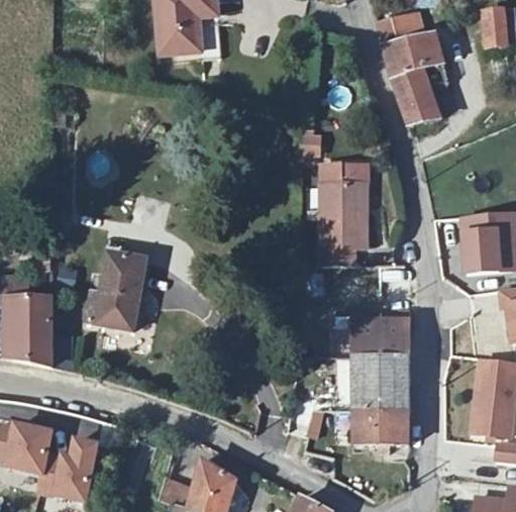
[(199,3),(217,2),(217,0),(157,0),(162,54),(202,50),(200,16),(199,3)]
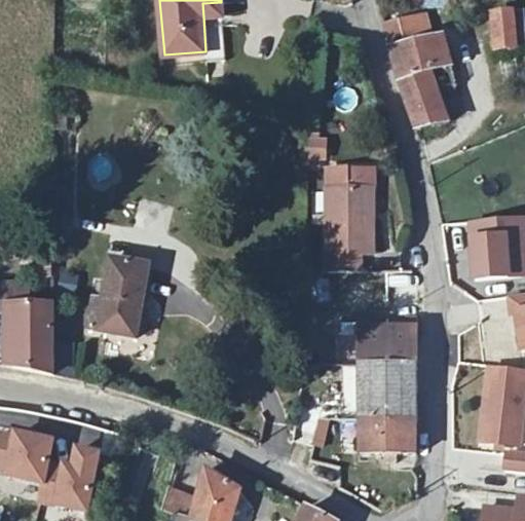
[(202,3),(203,16),(223,14),(221,2),(202,3)]
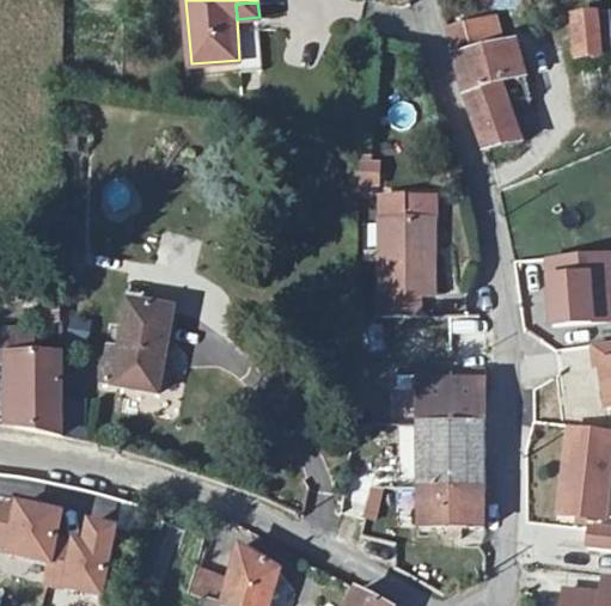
[(602,55),(598,13),(597,11),(574,13),(579,61),(602,57),(602,55)]
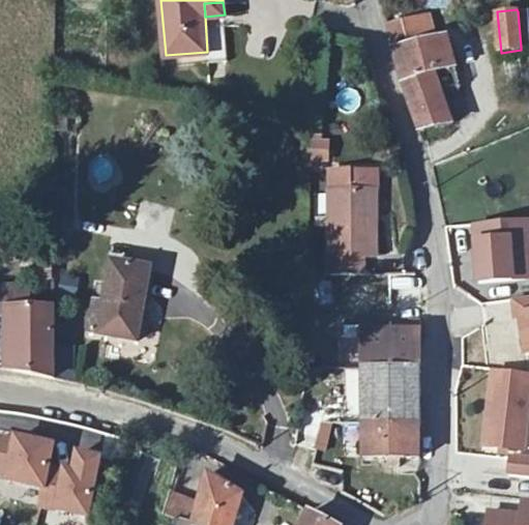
[(528,10),(518,11),(521,48),(528,47),(528,10)]
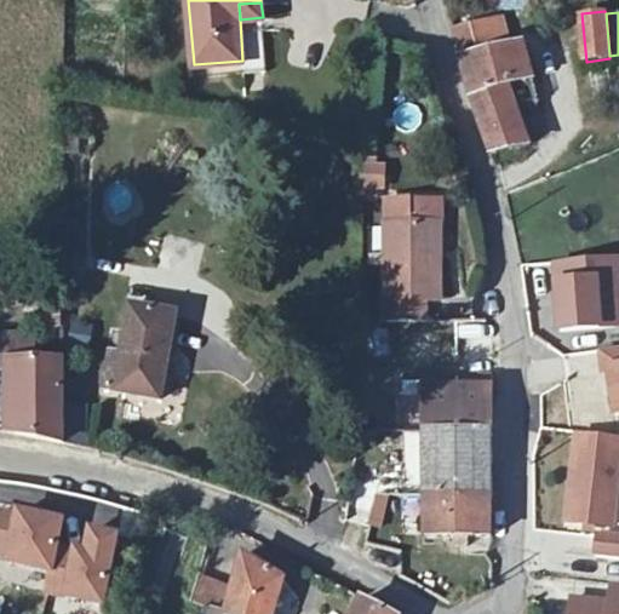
[(453,27),(462,55),(508,44),(500,15),(453,27)]
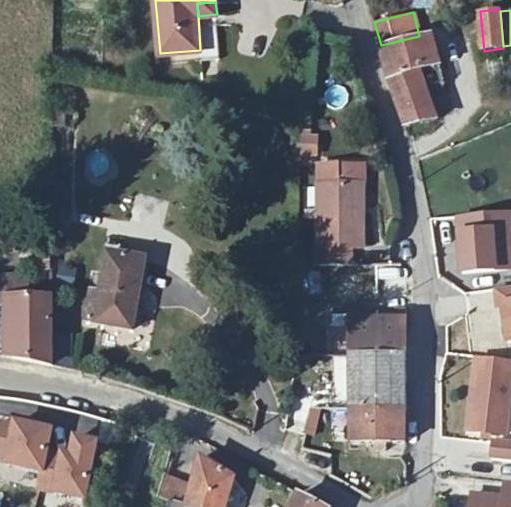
[(203,52),(217,52),(218,33),(204,33),(203,52)]
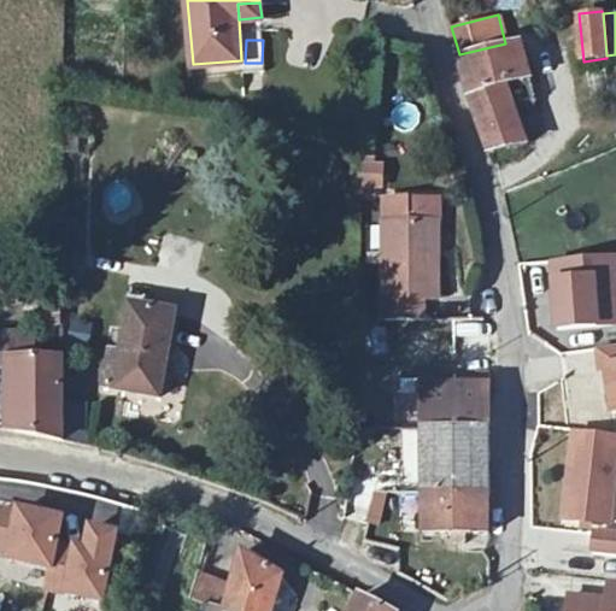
[(505,43),(459,54),(468,86),(488,148),(526,141),(512,101),(535,97),(521,40),(505,43)]
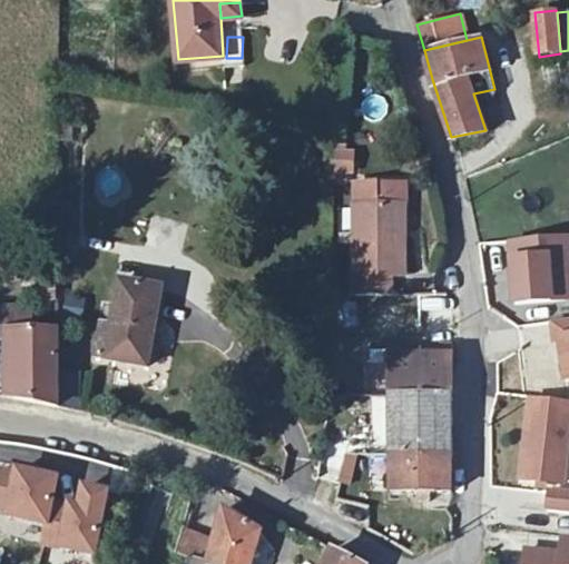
[(352,149),(333,149),(333,168),(352,168),(352,149)]
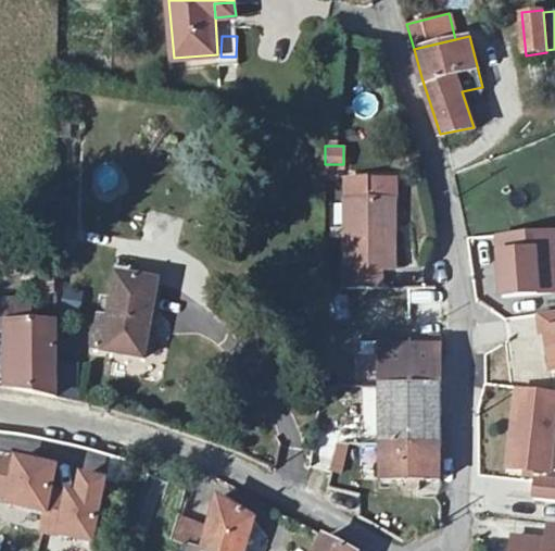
[(369,197),(368,176),(345,176),(345,216),(345,285),(380,285),(379,265),(393,265),(393,226),(388,226),(388,197),(369,197)]
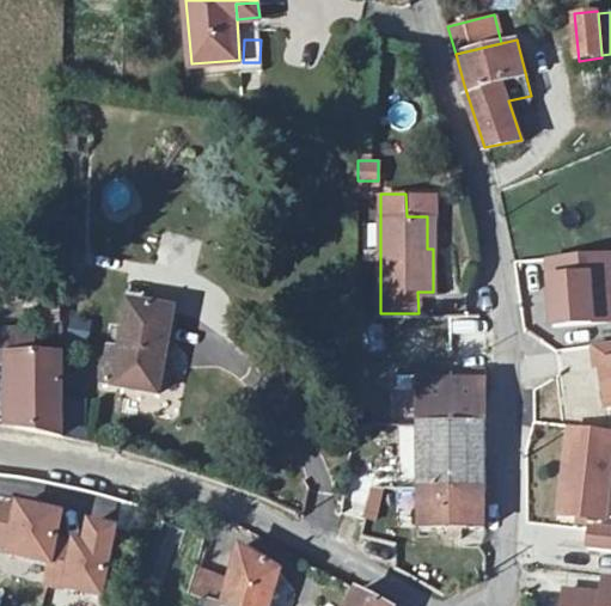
[(405,194),(407,216),(427,216),(433,216),(433,194),(405,194)]
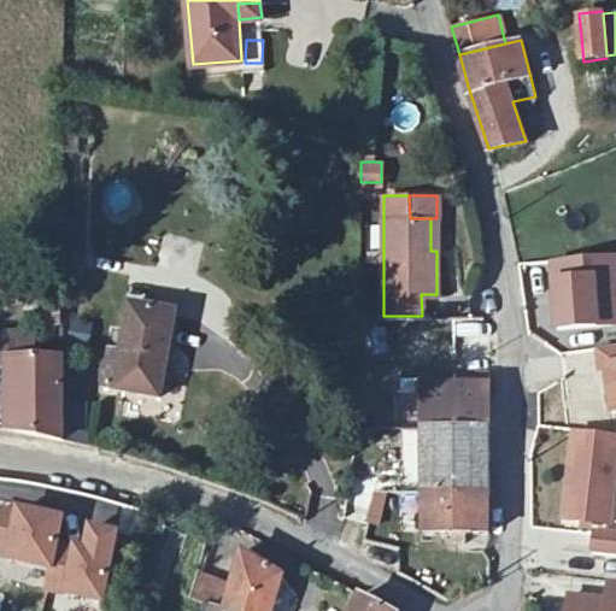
[(615,252),(557,257),(563,325),(615,321),(615,252)]
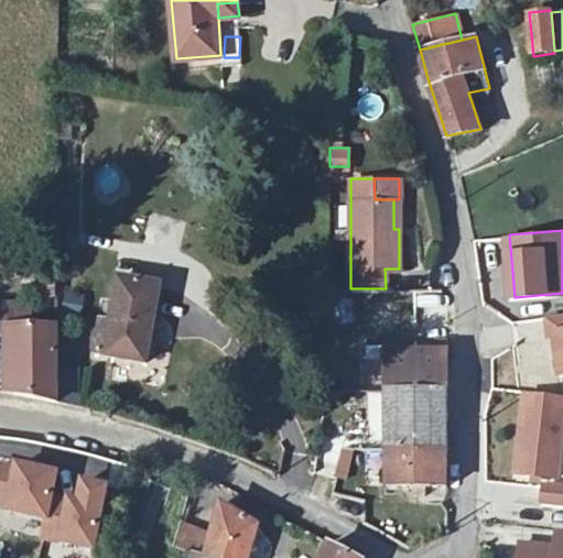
[(160,277),(120,271),(111,315),(152,321),(160,277)]
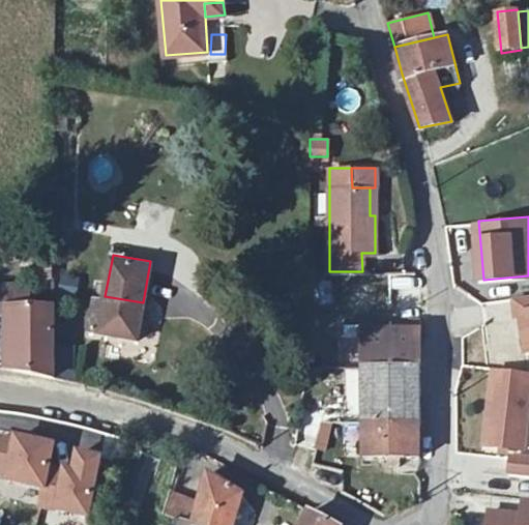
[(526,312),(528,337),(528,294),(519,296),(521,313),(526,312)]
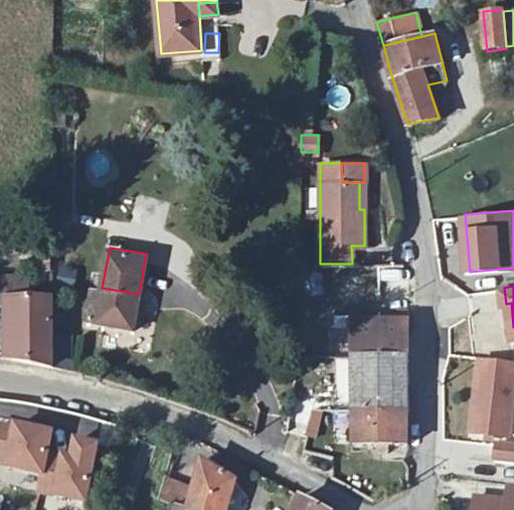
[(139,294),(102,288),(97,317),(134,324),(139,294)]
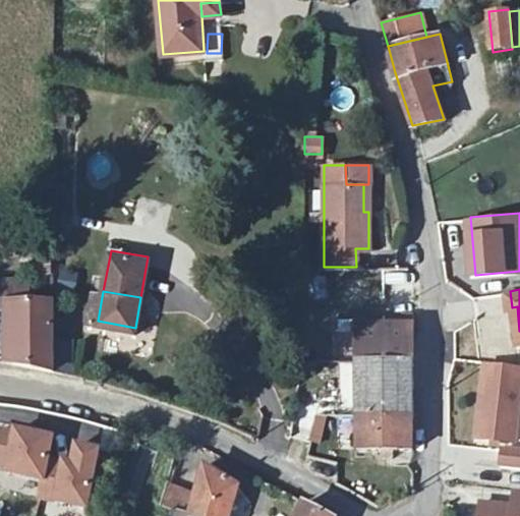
[(54,299),(13,299),(13,360),(54,367),(54,299)]
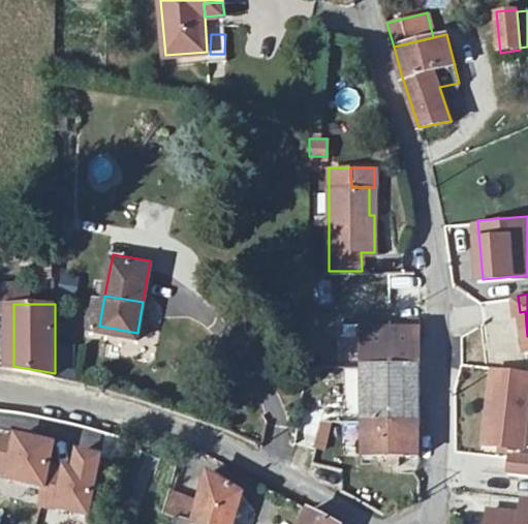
[(349,363),(361,363),(363,454),(387,454),(387,461),(399,461),(399,454),(420,454),(420,327),(361,327),(361,336),(349,337),(349,363)]
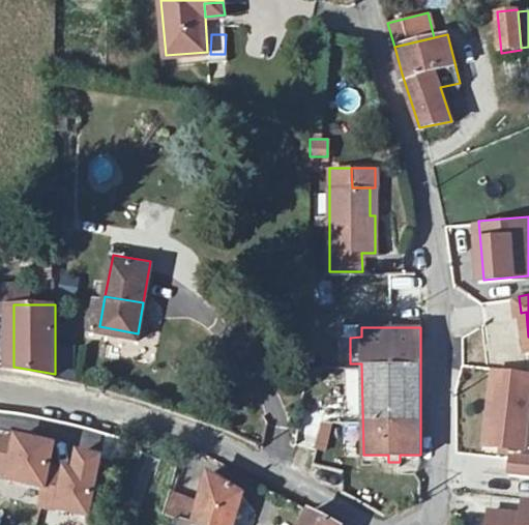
[(528,370),(496,366),(488,421),(499,423),(496,447),(525,451),(528,423),(528,370)]
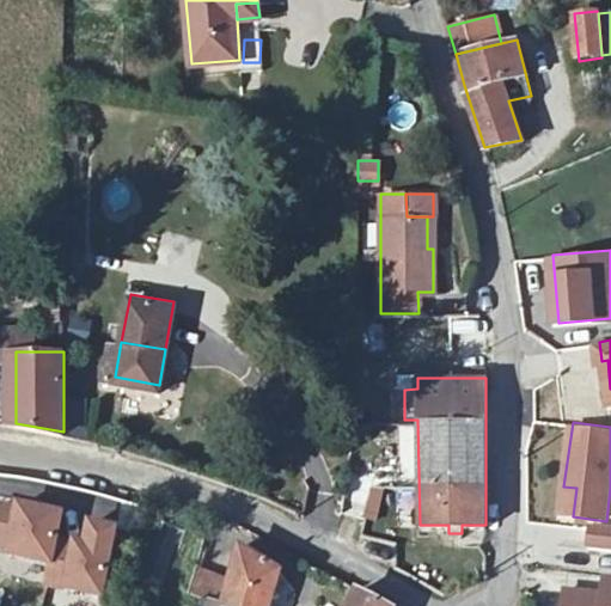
[(371,481),(365,513),(379,515),(385,483),(371,481)]
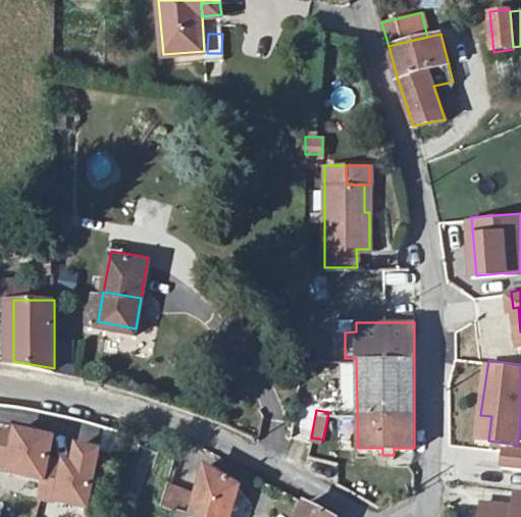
[(480,415),(477,440),(488,441),(491,416),(480,415)]
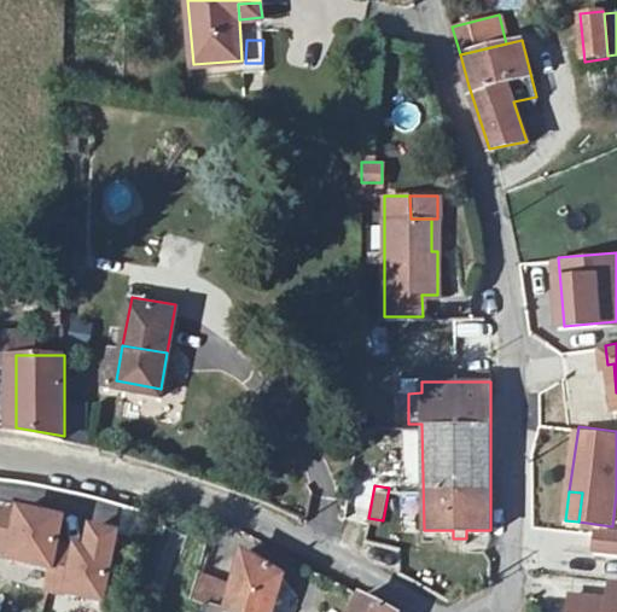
[(19,508),(1,505),(0,508),(0,542),(12,545),(10,552),(53,559),(58,537),(62,512),(21,503),(19,508)]
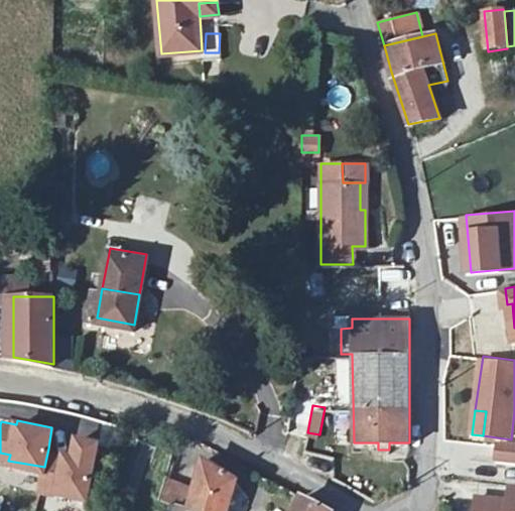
[(75,453),(48,449),(44,467),(41,484),(89,492),(98,439),(78,435),(75,453)]
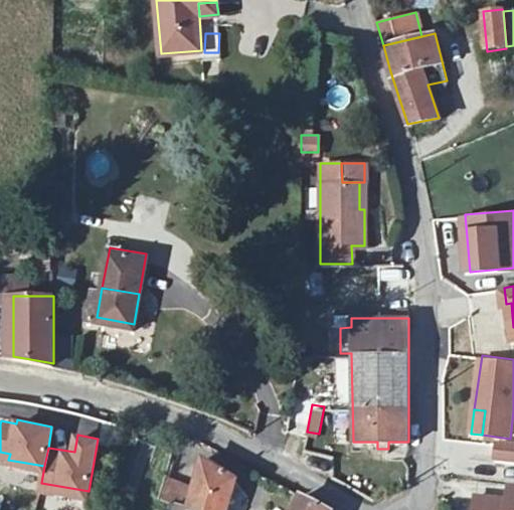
[(497,456),(513,458),(513,441),(499,439),(497,456)]
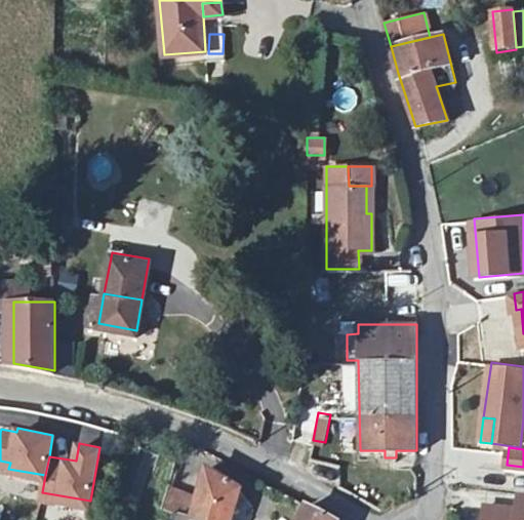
[(232,519),(234,515),(242,489),(207,468),(193,519),(182,516),(179,519),(232,519)]
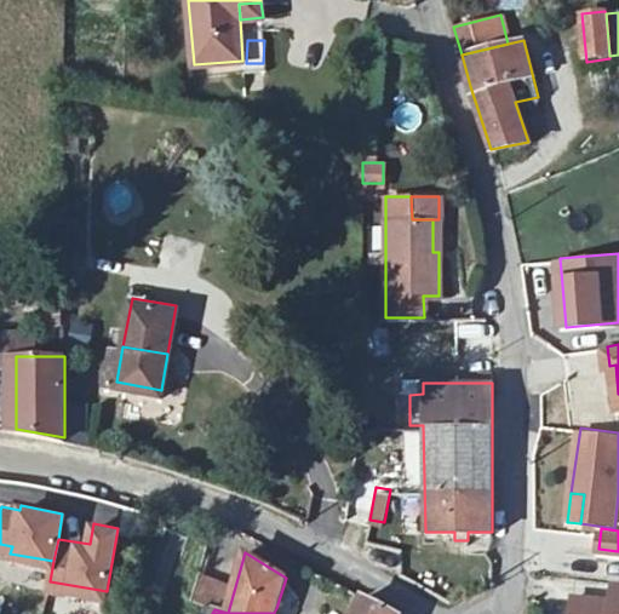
[(23,579),(43,585),(49,568),(28,562),(23,579)]
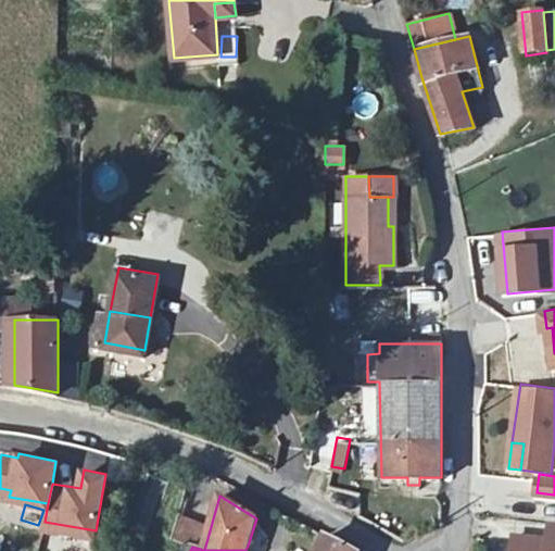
[(355,550),(325,534),(316,550),(355,550)]
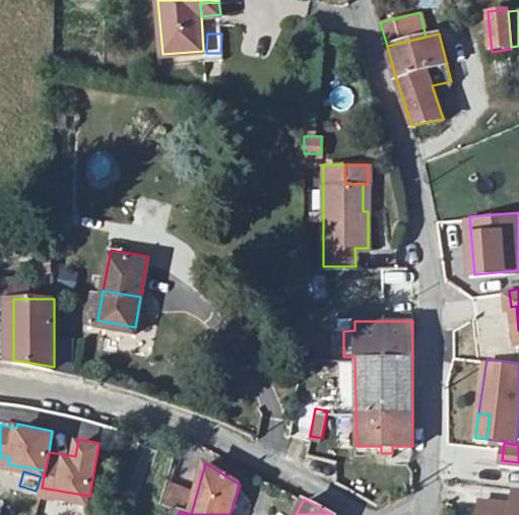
[(480,514),(518,514),(518,503),(515,502),(483,499),(480,514)]
